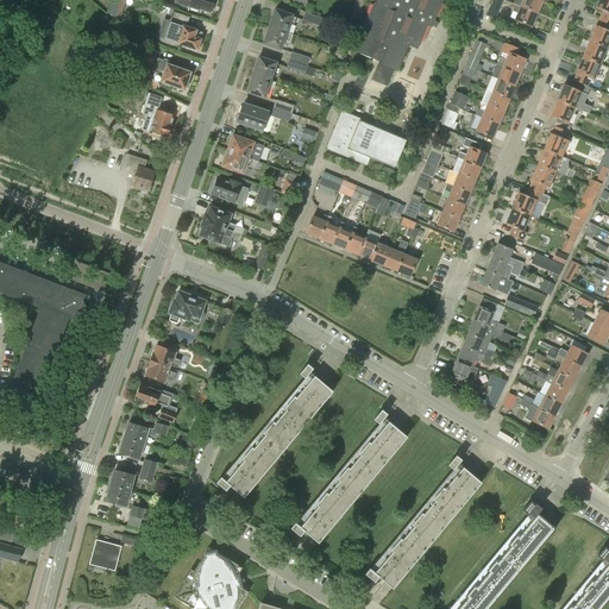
[(118,0),(111,0),(108,13),(119,19),(125,2),(118,0)]
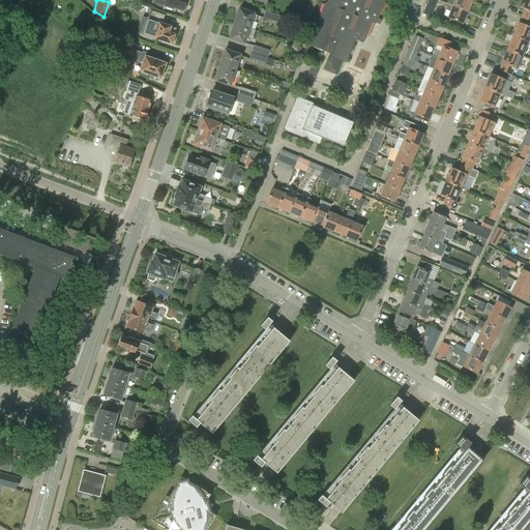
[(159,0),(158,3),(164,5),(163,7),(173,10),(173,8),(182,11),(182,10),(184,10),(186,5),(184,5),(185,0),(159,0)]
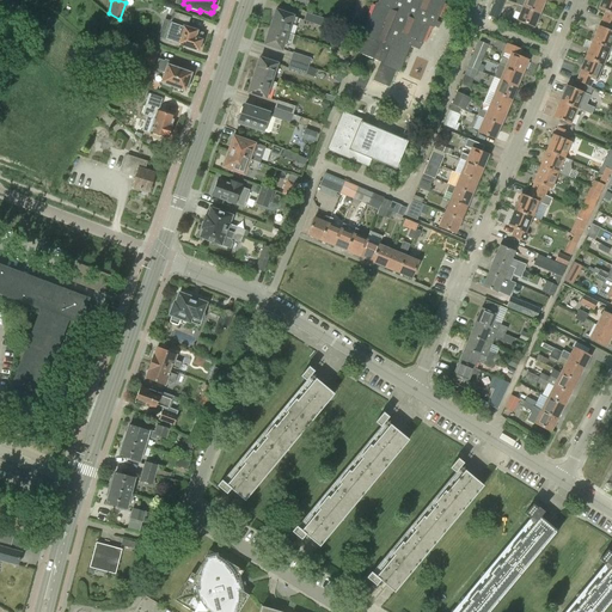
[(434,28),(436,29),(439,23),(436,22),(445,1),(441,0),(378,0),(377,4),(375,4),(362,36),(363,36),(356,53),(380,62),(373,81),(389,87),(396,72),(399,73),(410,47),(418,50),(429,26),(434,29),(434,28)]
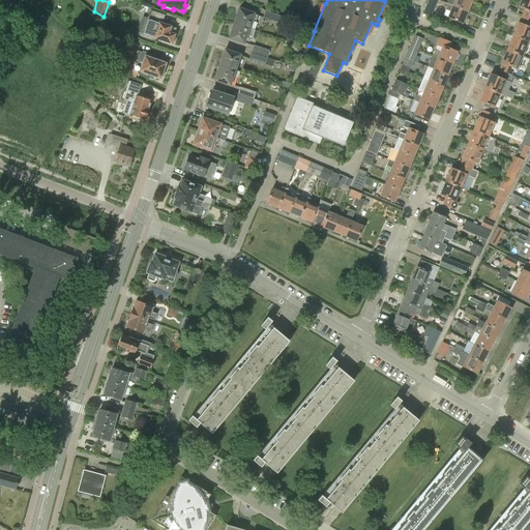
[(438,4),(439,0),(438,0),(430,0),(430,1),(429,0),(422,15),(433,19),(435,12),(432,11),(435,3),(438,4)]
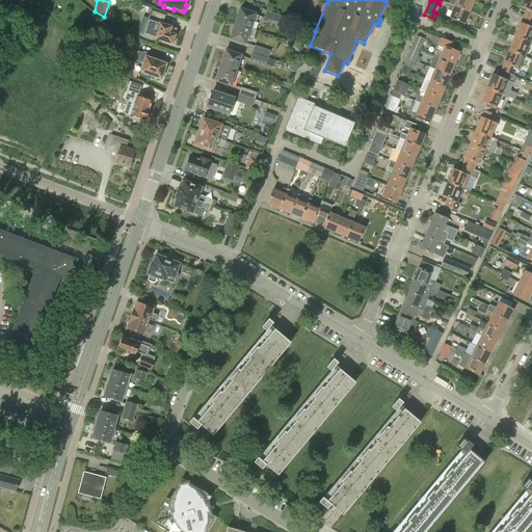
[(450,0),(449,4),(450,4),(469,12),(474,1),(471,0),(450,0)]
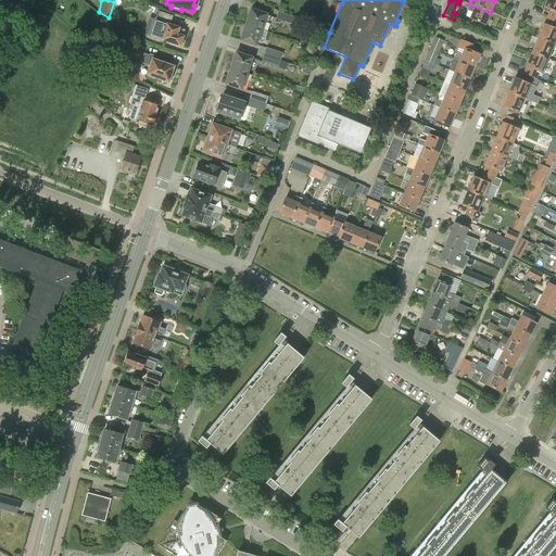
[(555,0),(546,0),(544,9),(551,11),(547,19),(555,21),(555,0)]
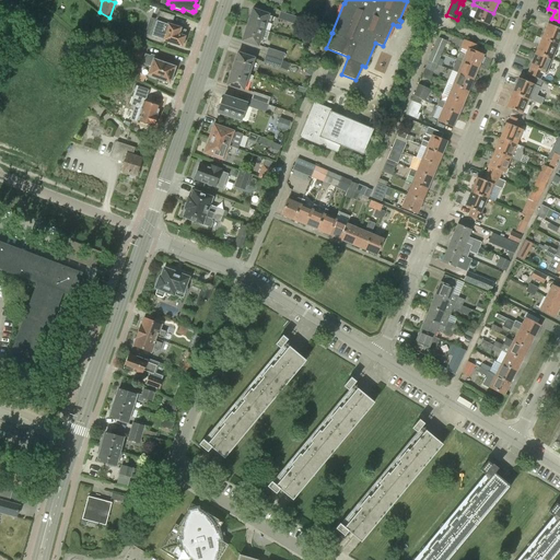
[(489,25),(493,13),(474,4),(473,9),(477,11),(474,19),(489,25)]
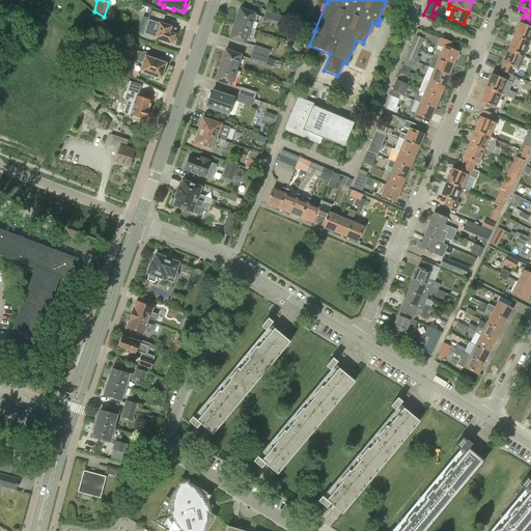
[(234,23),(249,28),(251,22),(256,23),(258,17),(253,15),(254,15),(240,9),(234,23)]
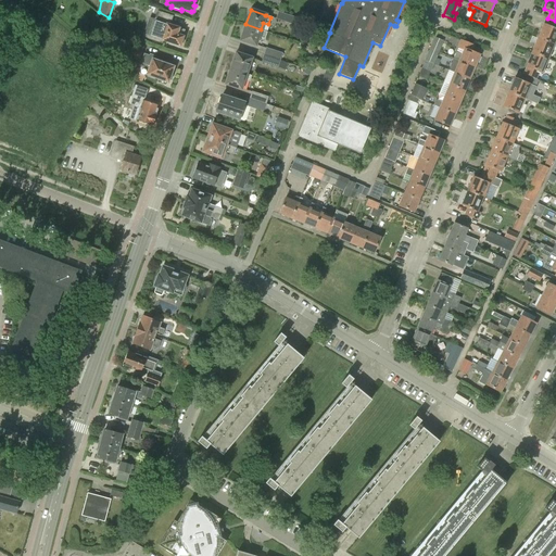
[(156,11),(154,20),(149,39),(161,43),(162,40),(179,47),(180,45),(182,43),(184,40),(182,39),(182,37),(185,30),(169,25),(173,16),(156,11)]
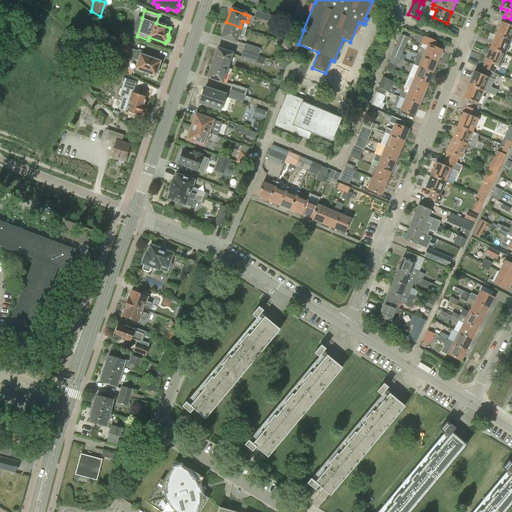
[(271,16),(256,11),(254,18),(269,23),(271,16)]
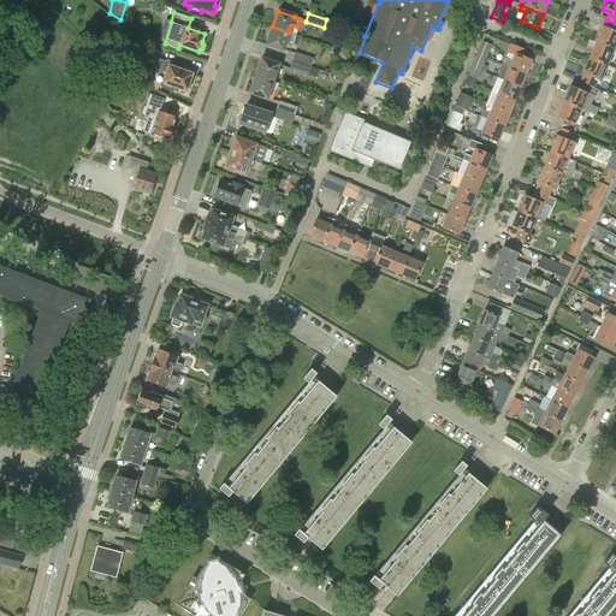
[(615,23),(606,21),(604,28),(603,28),(597,42),(614,51),(615,51),(615,23)]
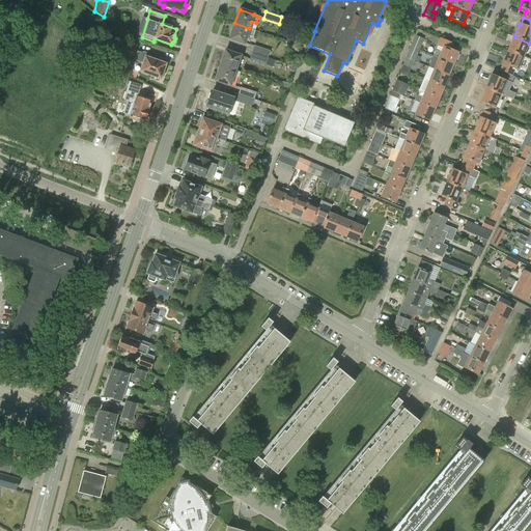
[(249,29),(249,28),(234,23),(229,38),(244,44),(247,36),(252,37),(254,31),(249,29)]
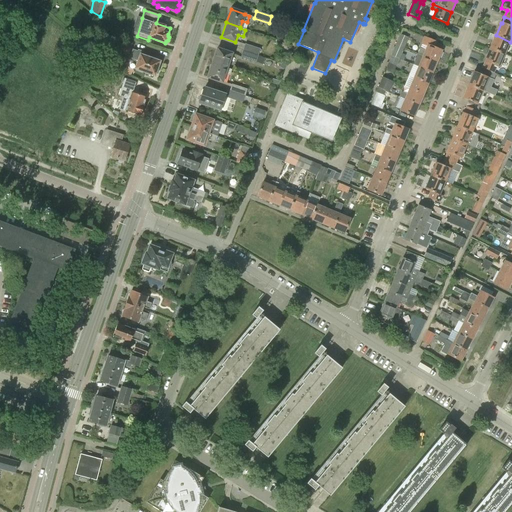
[(400,35),(397,42),(396,46),(403,49),(408,38),(400,35)]
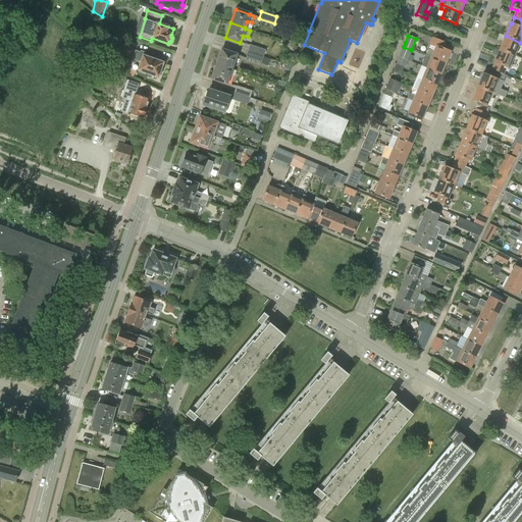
[(514,56),(520,43),(506,36),(500,50),(514,56)]
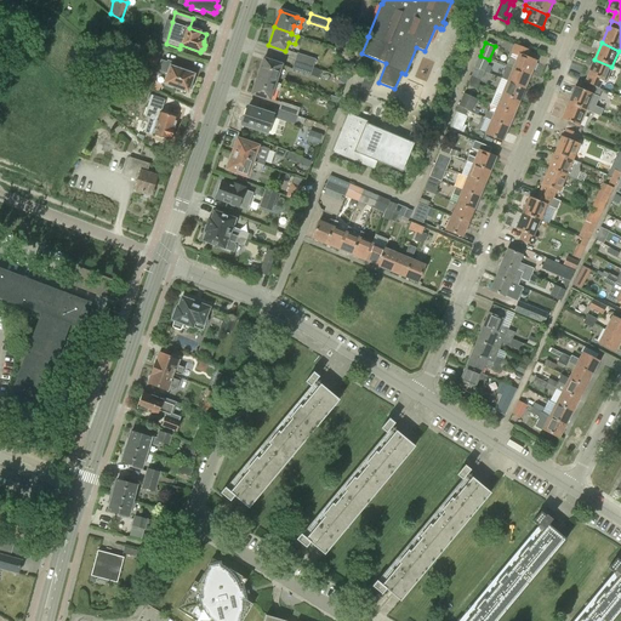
[(511,53),(518,57),(517,62),(510,60),(506,67),(529,75),(535,62),(528,60),(530,51),(514,45),(511,53)]
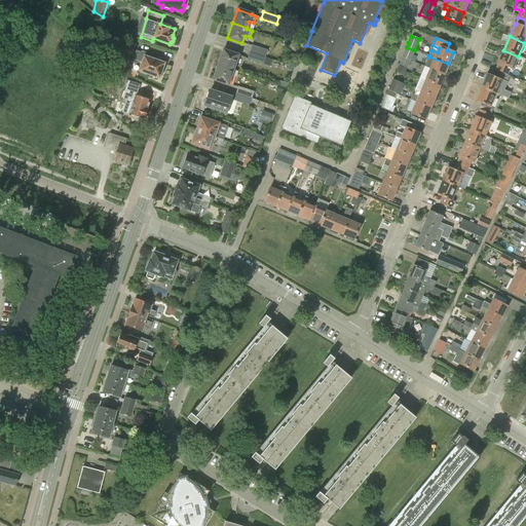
[(252,45),(249,52),(265,58),(267,50),(252,45)]
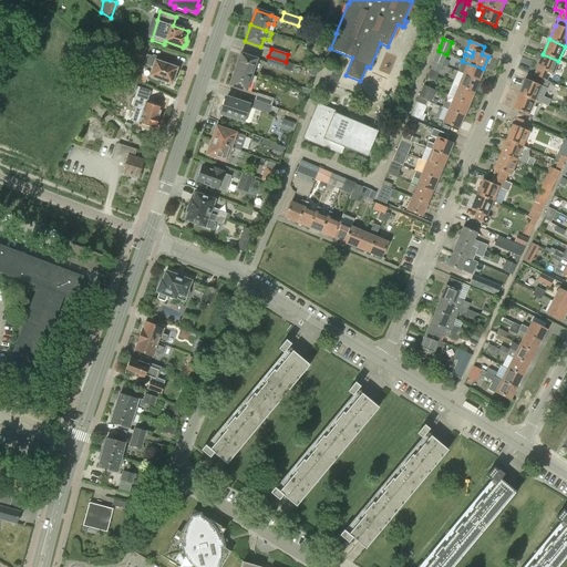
[(135,51),(133,58),(143,61),(146,54),(135,51)]
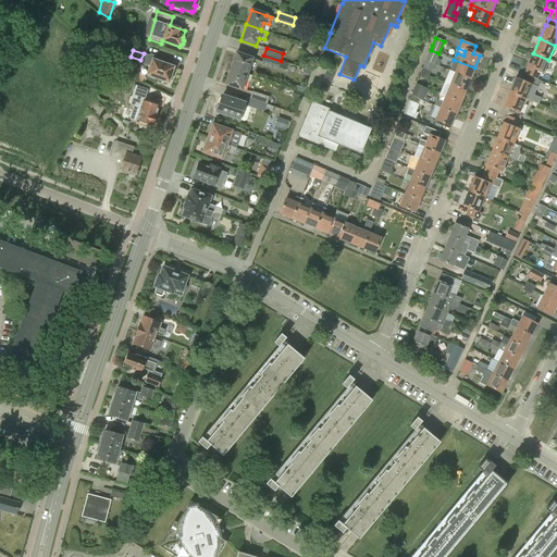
[(236,53),(231,69),(247,74),(252,59),(236,53)]
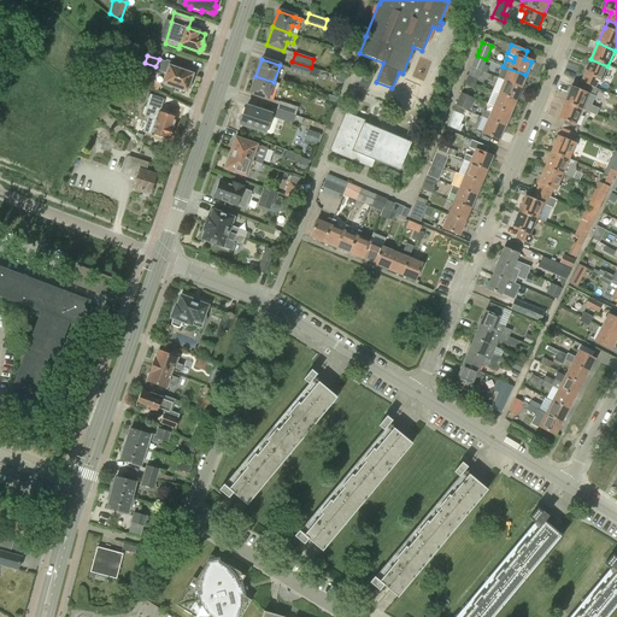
[(601,82),(607,66),(591,59),(583,75),(585,75),(581,83),(595,88),(604,92),(606,87),(598,83),(598,81),(601,82)]
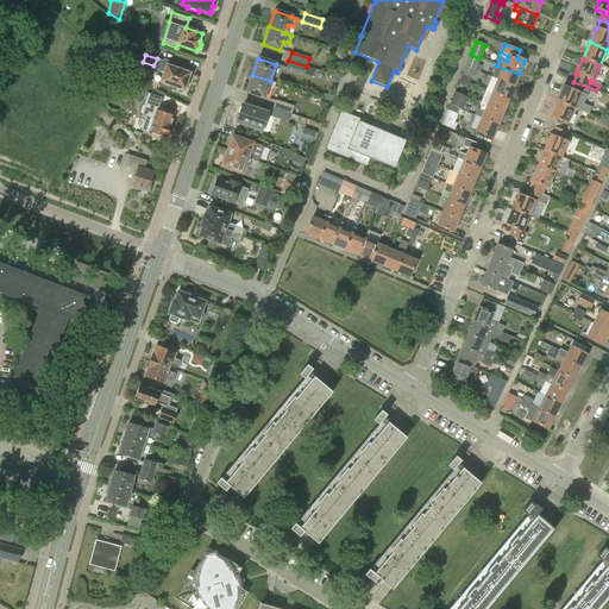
[(187,81),(189,74),(173,68),(174,64),(163,60),(162,62),(157,60),(154,70),(162,74),(158,81),(183,90),(184,88),(187,88),(188,83),(187,81)]
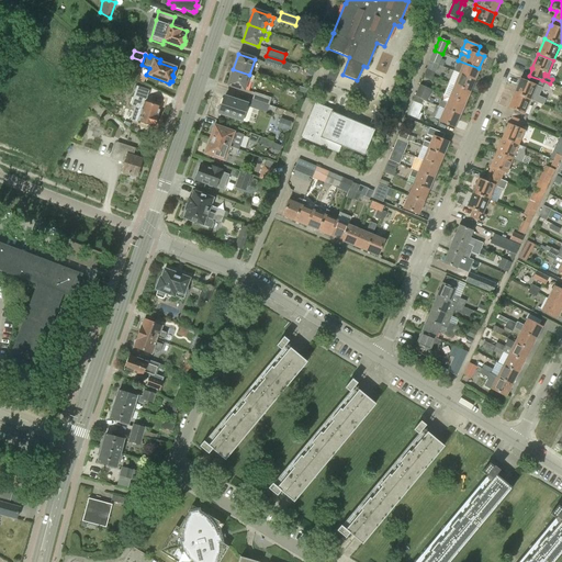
[(266,56),(263,64),(280,69),(283,62),(266,56)]
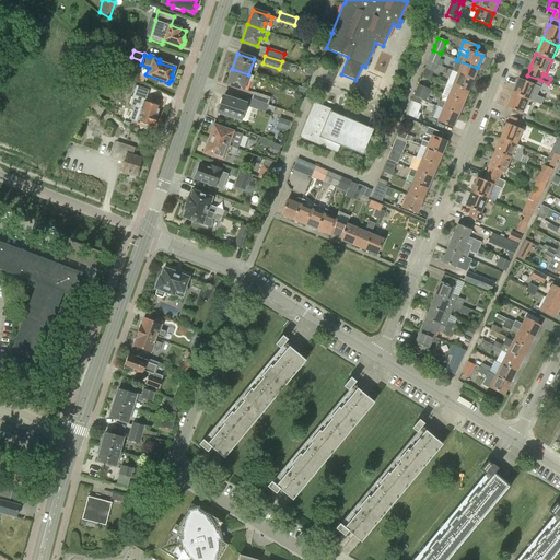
[(452,71),(458,74),(473,80),(477,68),(456,60),(452,71)]
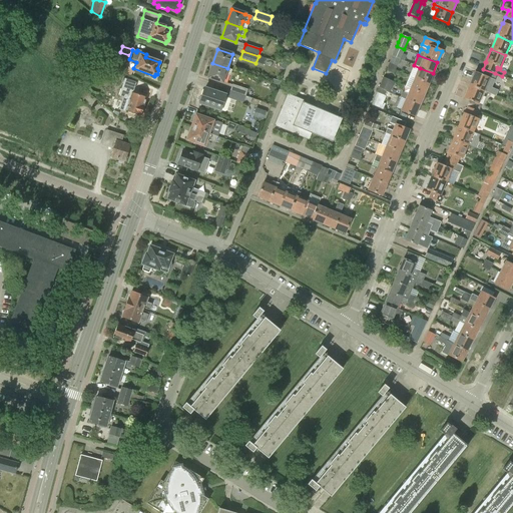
[(229,75),(231,70),(227,68),(212,63),(207,78),(222,83),(225,74),(229,75)]
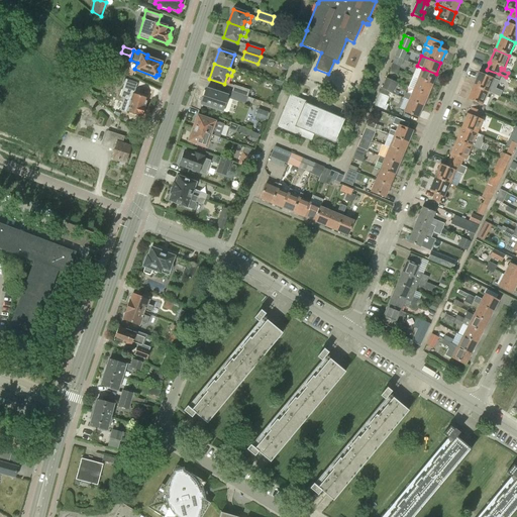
[(400,68),(392,65),(389,72),(397,76),(400,68)]
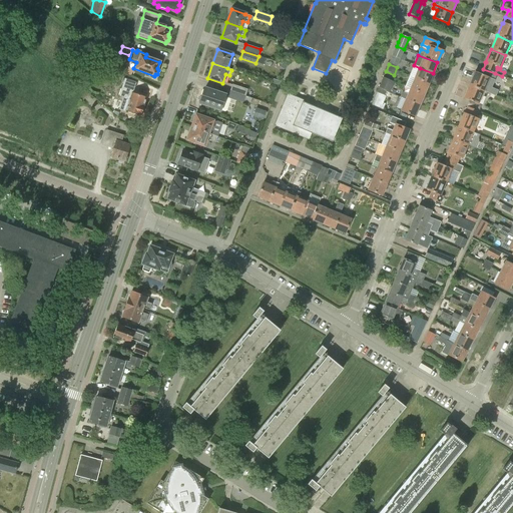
[(309,68),(301,65),(298,73),(305,76),(309,68)]
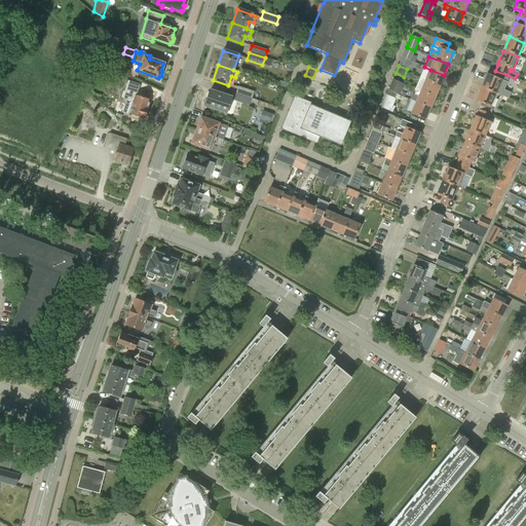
[(134,78),(137,72),(132,70),(128,75),(134,78)]
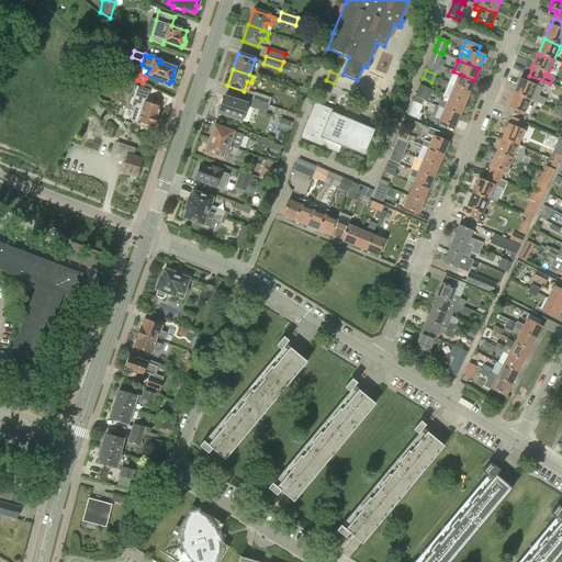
[(474,80),(460,75),(454,86),(469,92),(474,80)]
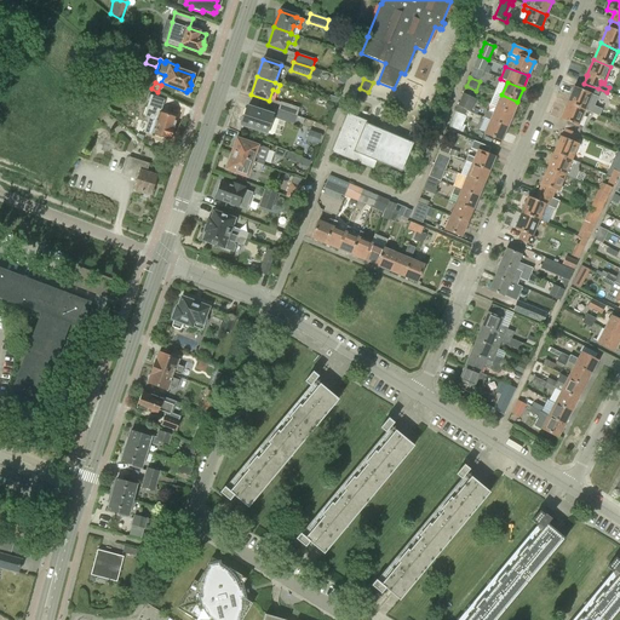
[(574,87),(567,103),(585,112),(591,95),(574,87)]
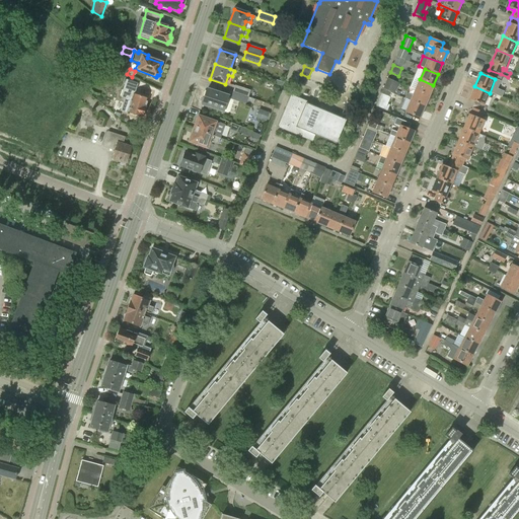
[(397,83),(387,79),(376,106),(387,112),(389,105),(387,104),(390,98),(389,97),(392,89),(394,90),(397,83)]
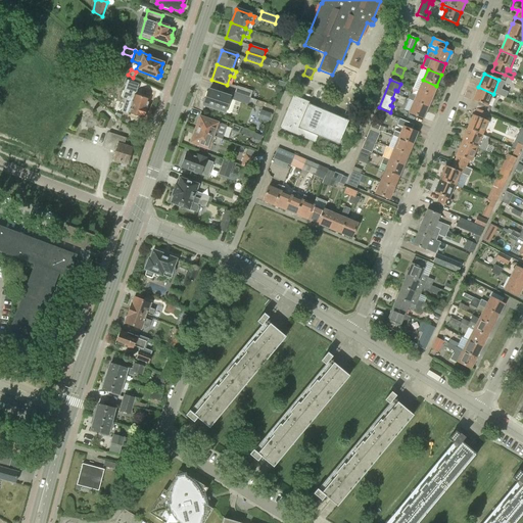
[(436,86),(423,80),(418,91),(432,97),(436,86)]
